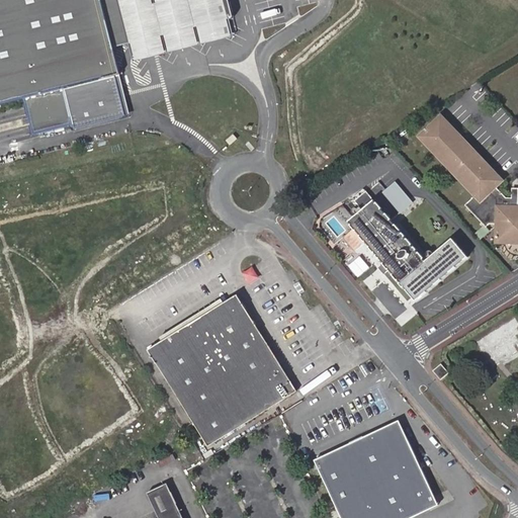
[(0,0),(0,105),(24,99),(33,136),(74,125),(65,89),(121,75),(114,48),(119,47),(122,41),(111,0),(0,0)]
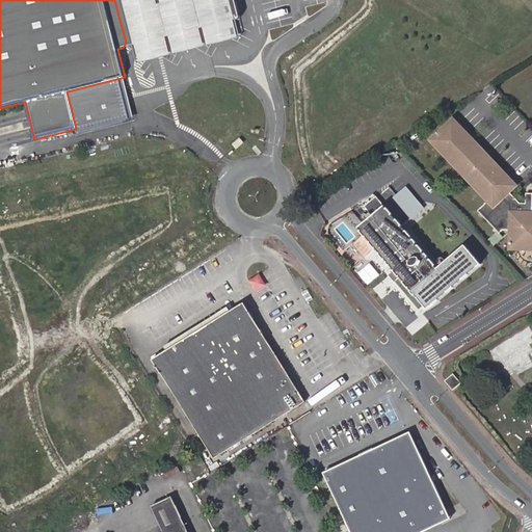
[(114,0),(126,43),(123,48),(134,46),(139,61),(160,56),(238,37),(228,0),(114,0)]
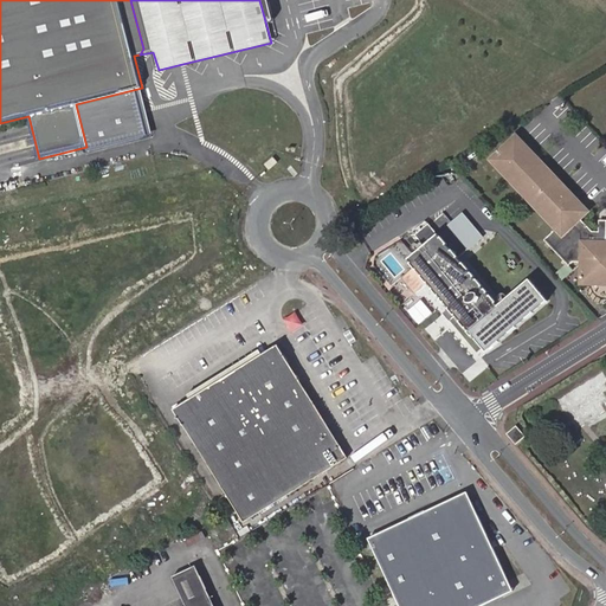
[(605,223),(599,223),(599,232),(592,231),(580,218),(588,211),(516,135),(490,159),(556,229),(545,239),(569,265),(574,260),(582,262),(580,283),(605,284),(605,223)]
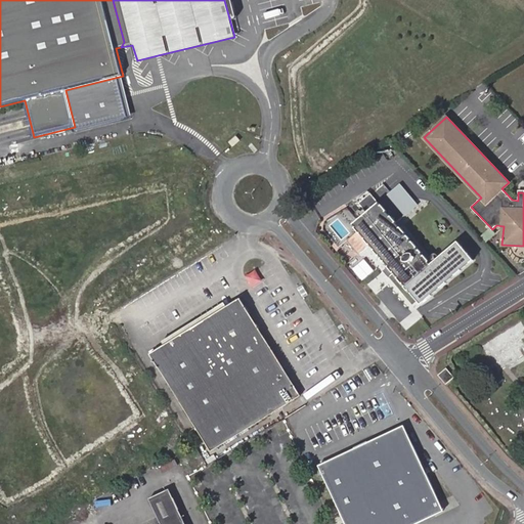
[(391,192),(409,214),(423,203),(404,181),(391,192)]
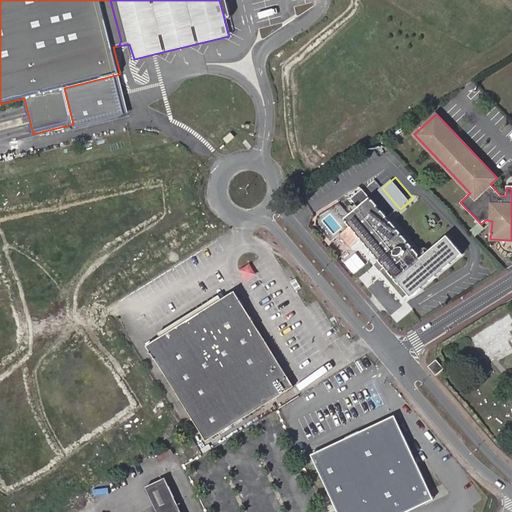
[(372,201),(362,188),(351,198),(359,207),(346,219),(348,222),(347,222),(352,228),(343,236),(352,247),(362,238),(366,243),(365,244),(370,249),(371,248),(373,251),(372,252),(375,255),(376,254),(380,259),(374,264),(379,270),(385,265),(390,271),(388,272),(394,277),(395,276),(397,279),(395,280),(410,296),(462,254),(446,236),(421,258),(419,256),(420,255),(415,249),(414,250),(412,247),(413,246),(410,244),(409,245),(407,242),(408,241),(404,236),(403,237),(401,234),(402,233),(399,230),(398,230),(396,228),(397,227),(392,221),(391,222),(386,217),(387,217),(383,211),(382,212),(377,206),(378,205),(373,200),(372,201)]
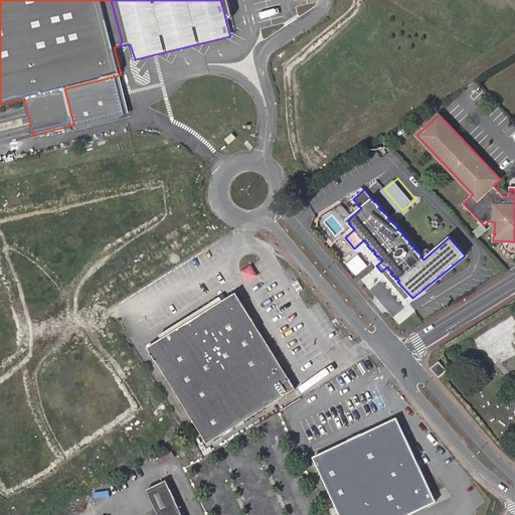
[(350,262),(358,273),(370,265),(362,252),(350,262)]
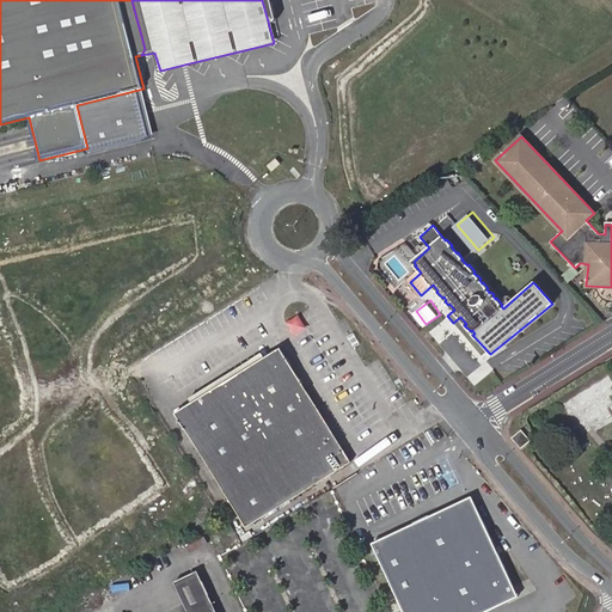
[(297,316),(285,323),(293,336),(305,329),(297,316)]
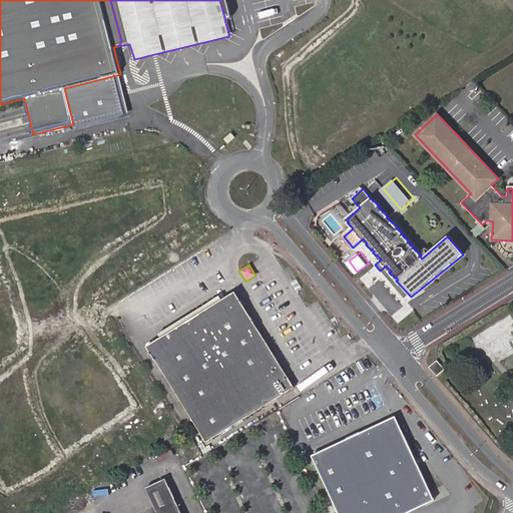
[(296,281),(291,284),(296,292),(302,289),(296,281)]
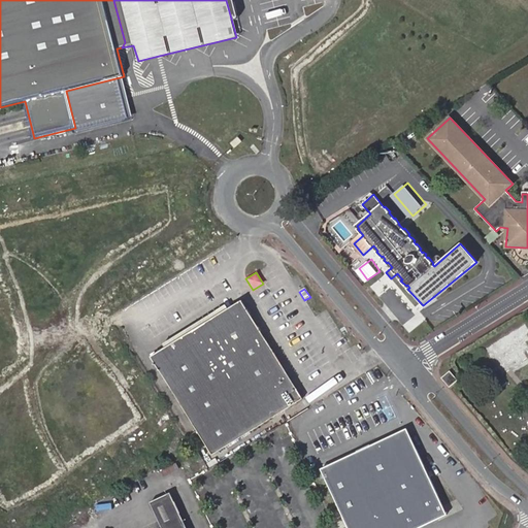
[(212,455),(303,398),(242,300),(152,356),(212,455)]
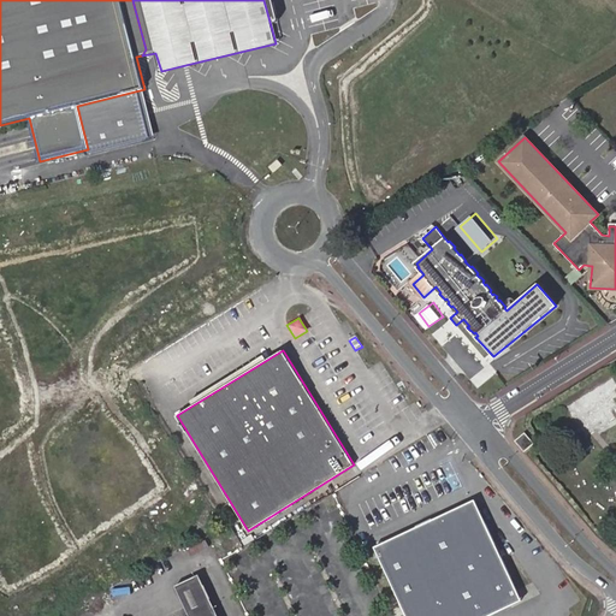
[(516,440),(525,450),(534,443),(525,432),(516,440)]
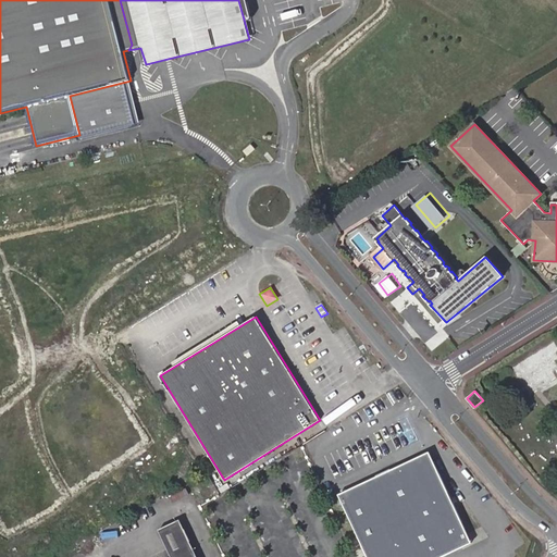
[(429,452),(419,456),(433,461),(429,452)]
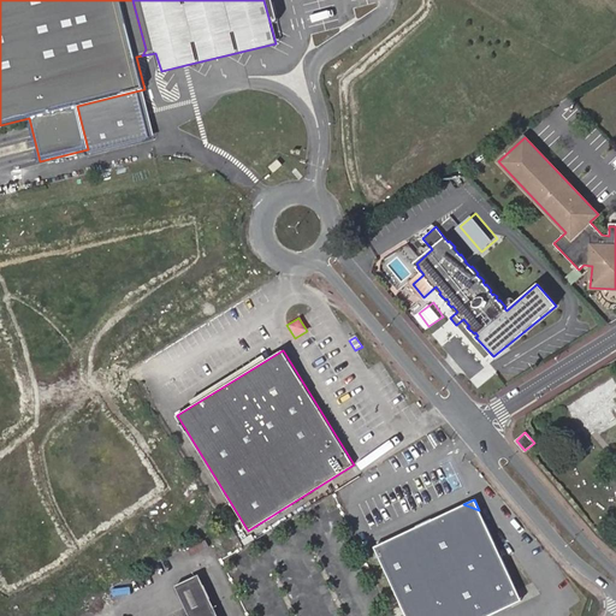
[(479,510),(463,504),(374,546),(406,615),(486,615),(510,605),(516,590),(479,510)]
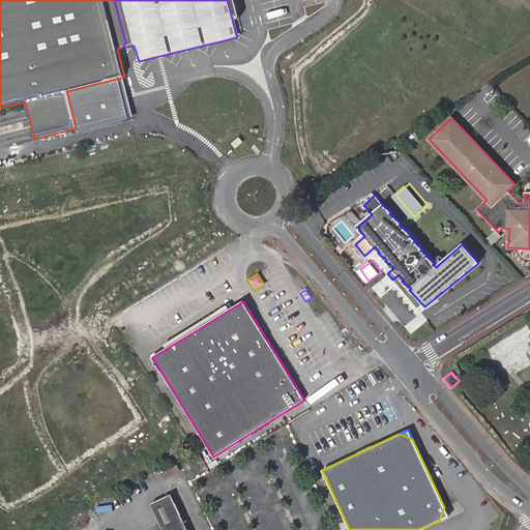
[(187,529),(171,495),(151,504),(164,529),(187,529)]
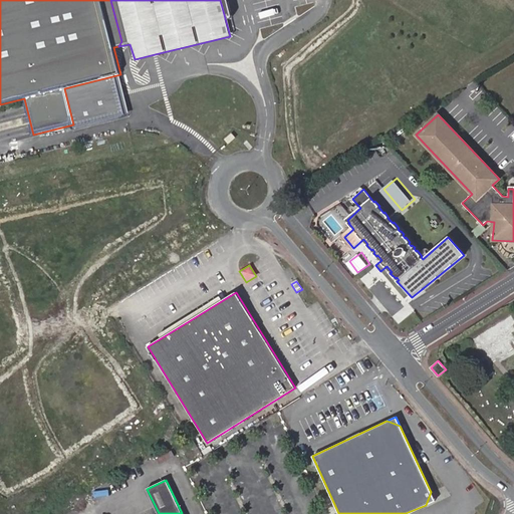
[(435,501),(431,492),(426,505),(435,501)]
